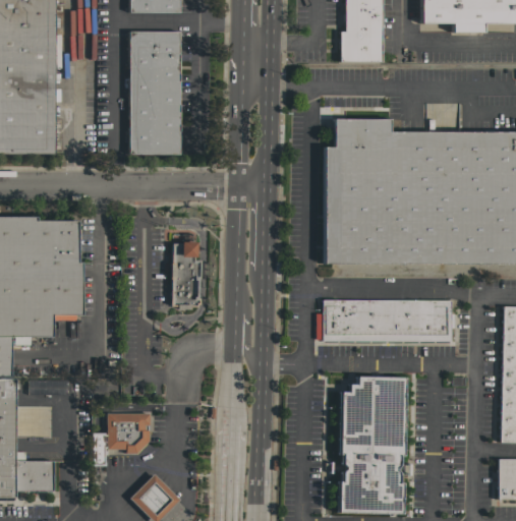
[(0,0),(56,0),(56,153),(0,153),(0,0)]
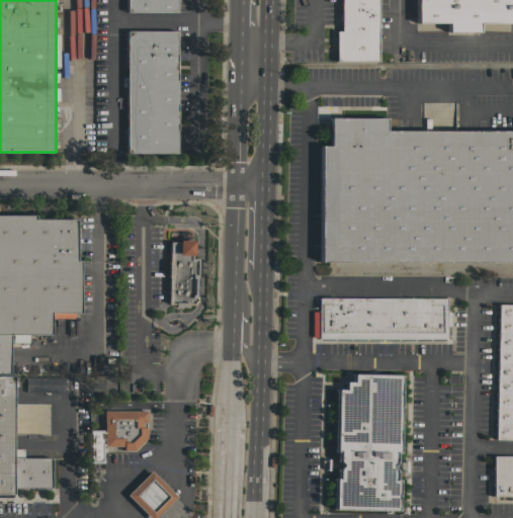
[(131,0),(180,0),(180,12),(131,12),(131,0)]
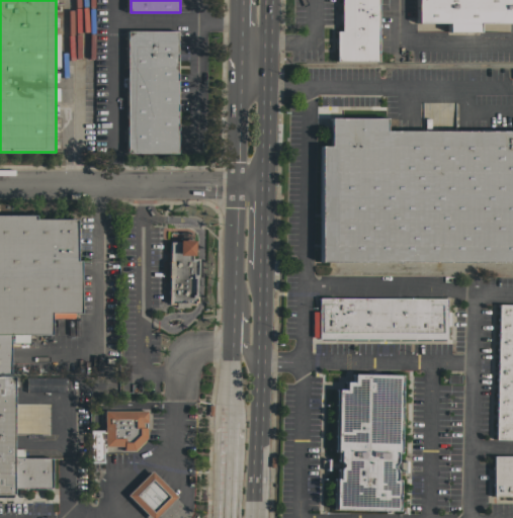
[(381,0),(381,61),(339,61),(339,31),(344,31),(344,0),(381,0)]
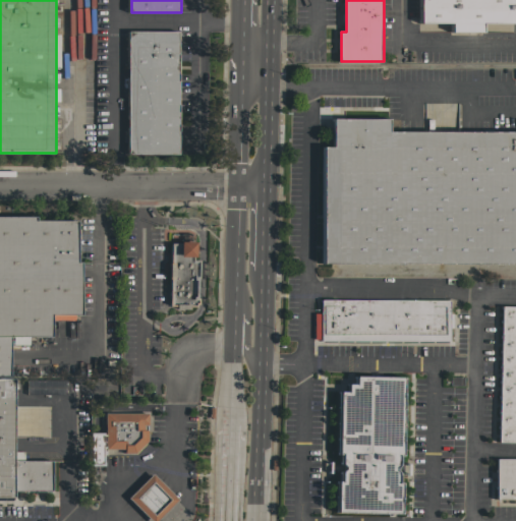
[(422,0),(515,0),(515,22),(484,22),(484,32),(454,32),(454,22),(422,22),(422,0)]
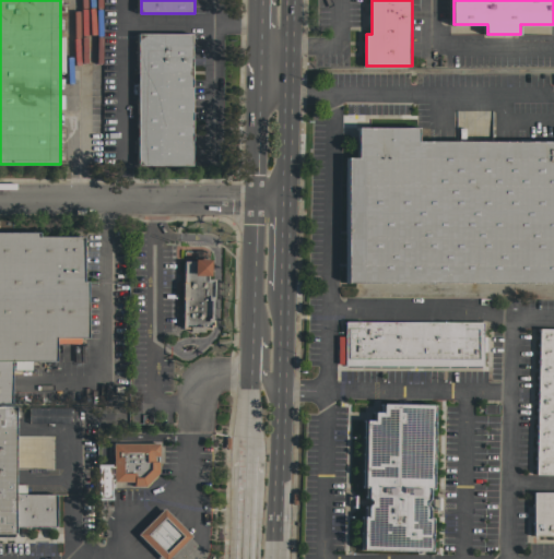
[(193,165),(140,165),(140,152),(137,152),(137,140),(140,140),(140,94),(137,94),(137,84),(140,84),(141,33),(195,33),(193,165)]
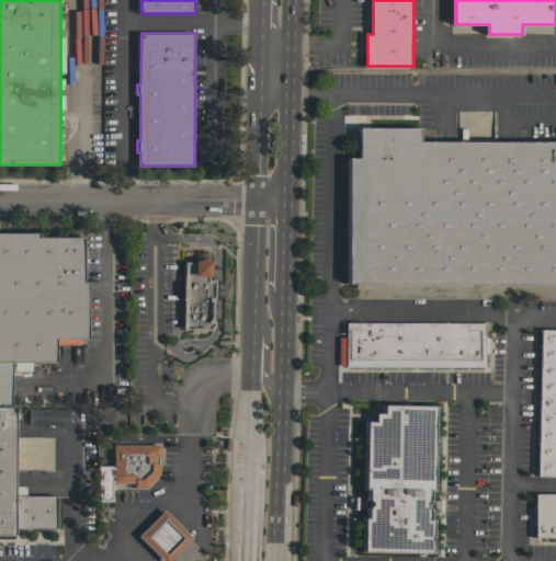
[(555,283),(350,283),(351,158),(361,158),(361,150),(355,150),(355,138),(362,138),(362,127),(421,128),(421,141),(555,141),(555,283)]
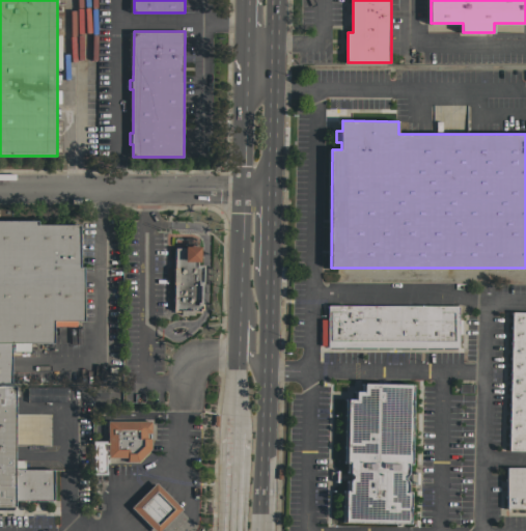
[(0,220),(39,221),(39,224),(81,224),(81,267),(85,267),(85,320),(54,320),(54,342),(12,342),(12,384),(0,383),(0,220)]
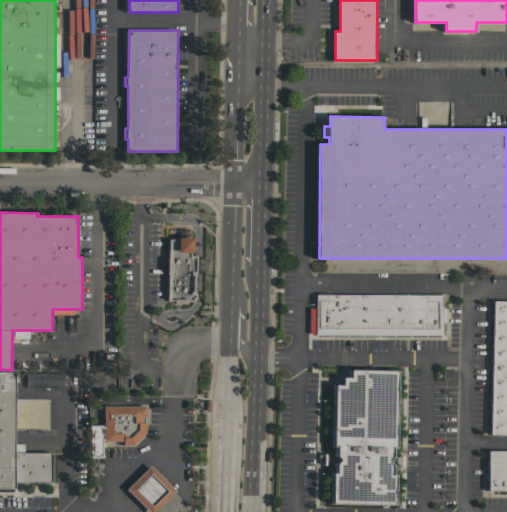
[(194,252),(193,252),(193,255),(199,256),(198,273),(197,273),(196,293),(198,293),(198,299),(196,298),(196,301),(189,301),(189,304),(176,304),(176,301),(169,301),(170,258),(168,258),(168,251),(170,251),(171,249),(169,249),(169,242),(171,242),(171,239),(174,239),(174,237),(194,237),(194,252)]
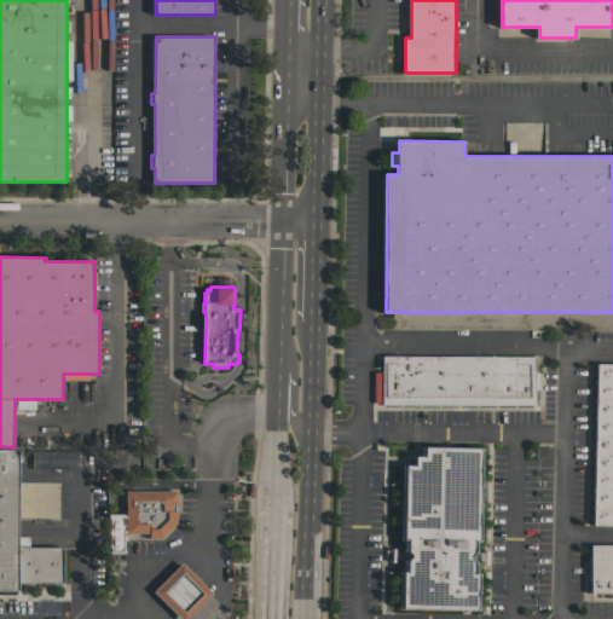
[(538,357),(538,372),(542,372),(542,389),(537,389),(537,405),(385,405),(385,356),(538,357)]
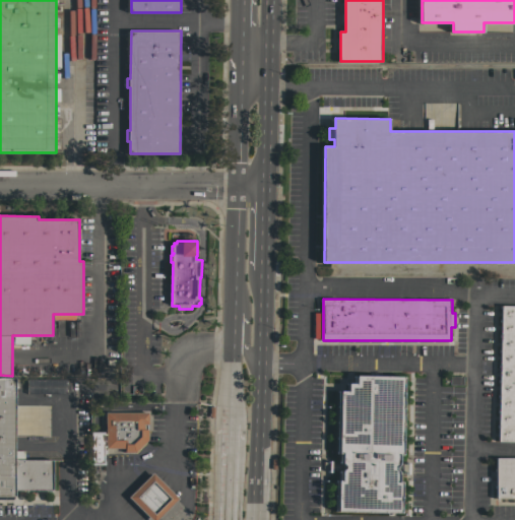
[(503,306),(514,306),(514,441),(501,441),(503,306)]
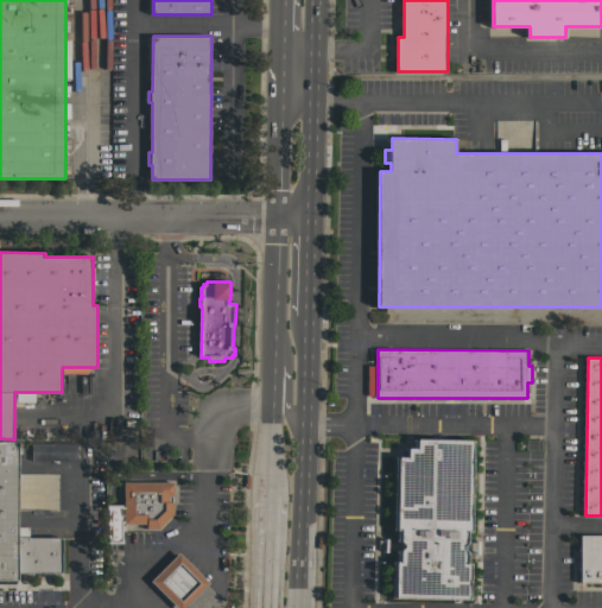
[(470,601),(395,599),(397,562),(400,562),(401,550),(405,546),(405,544),(400,542),(400,531),(397,531),(399,457),(405,457),(405,448),(418,448),(418,438),(475,439),(471,532),(469,532),(469,543),(464,546),(464,549),(468,552),(468,563),(471,563),(470,601)]
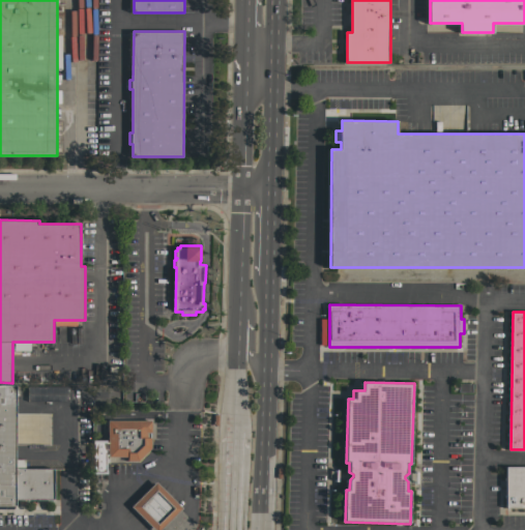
[(0,505),(0,384),(17,384),(17,387),(21,387),(21,395),(17,395),(17,468),(57,469),(57,499),(18,499),(18,505),(0,505)]
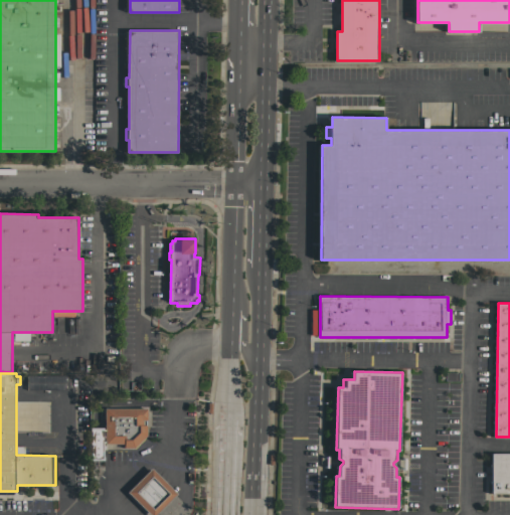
[(29,377),(29,391),(65,392),(66,378),(29,377)]
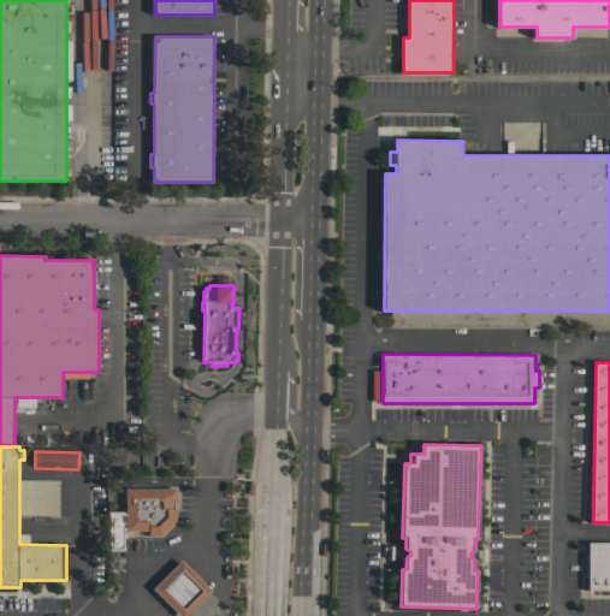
[(150,535),(150,531),(128,531),(128,489),(179,489),(179,502),(173,502),(173,508),(178,508),(178,521),(164,535),(150,535)]
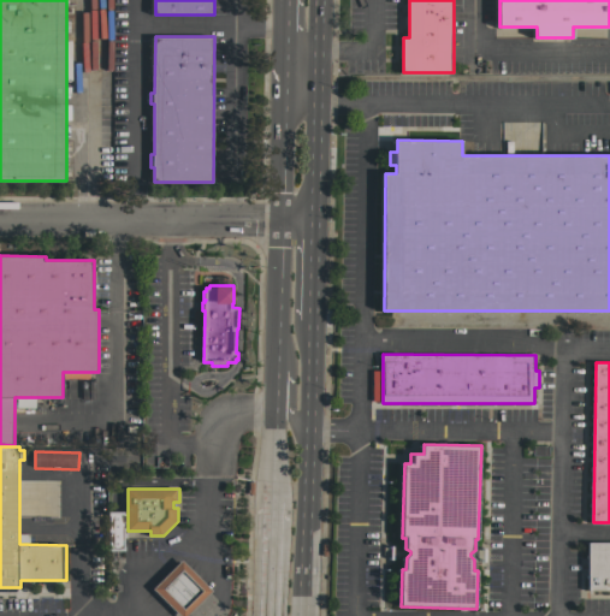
[(609,591),(591,591),(591,543),(609,543),(609,591)]
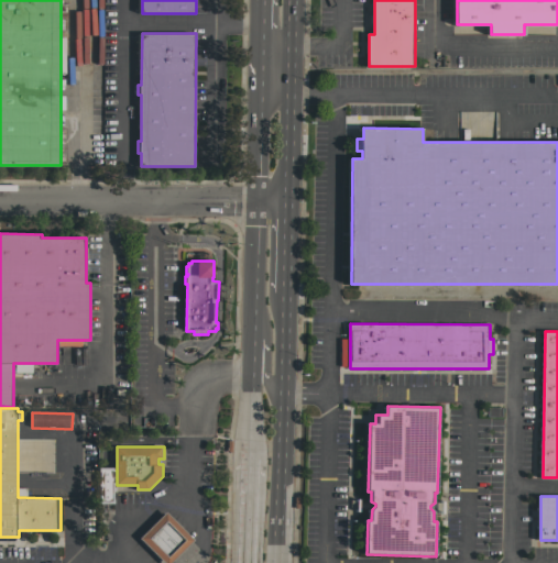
[(166,562),(142,538),(168,511),(196,540),(173,562),(166,562)]
